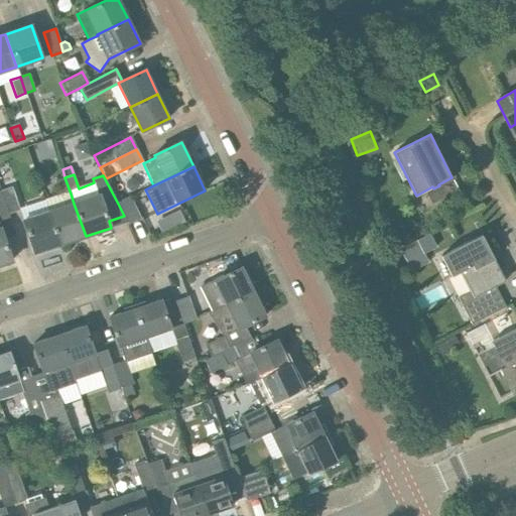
[(60,197),(70,194),(71,194),(65,177),(54,180),(60,197)]
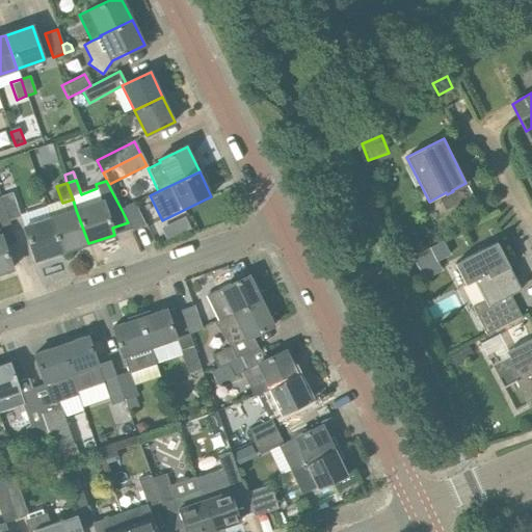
[(11,192),(0,196),(0,197),(8,220),(20,216),(11,192)]
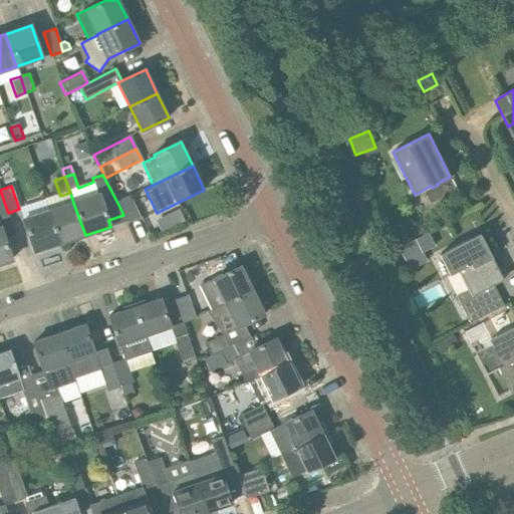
[(117,203),(123,215),(127,223),(140,218),(130,196),(117,201),(118,202),(117,203)]
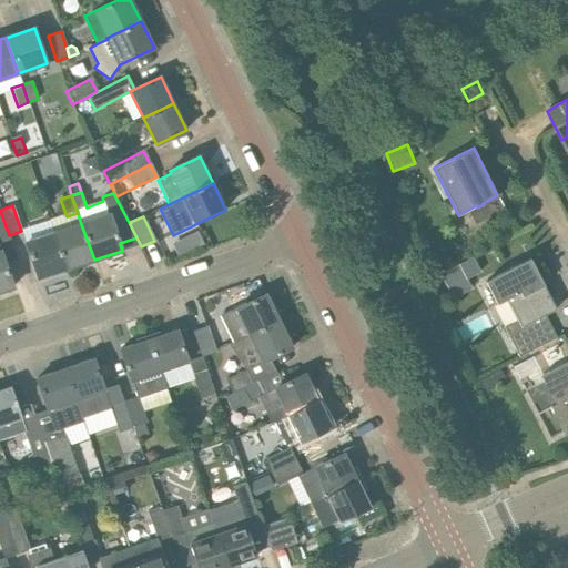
[(54,233),(67,269),(94,260),(81,224),(54,233)]
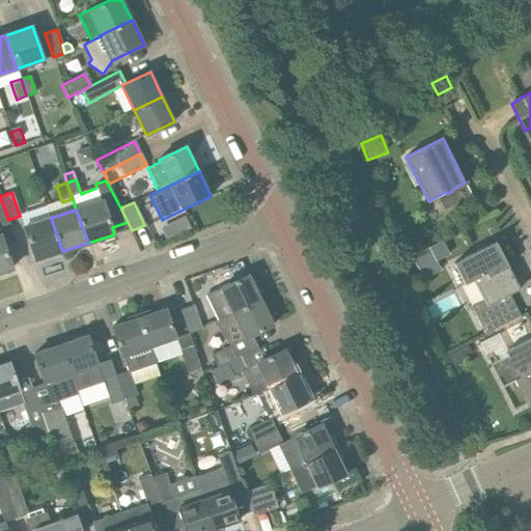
[(185,217),(173,223),(179,234),(191,229),(185,217)]
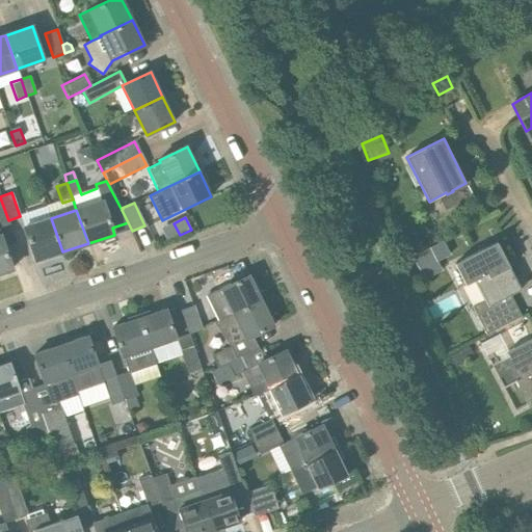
[(62,251),(51,218),(24,228),(35,261),(62,251)]
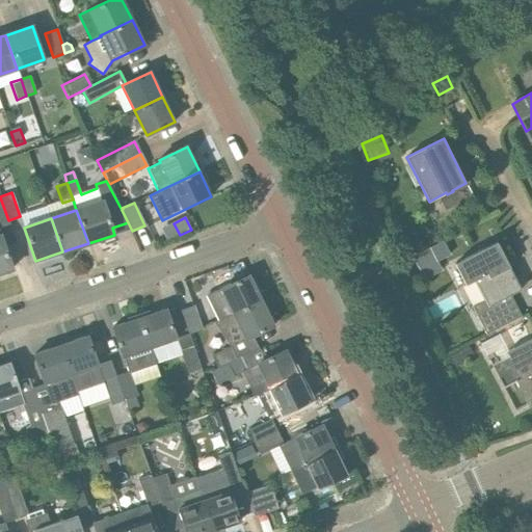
[(0,235),(0,272),(12,269),(1,235),(0,235)]
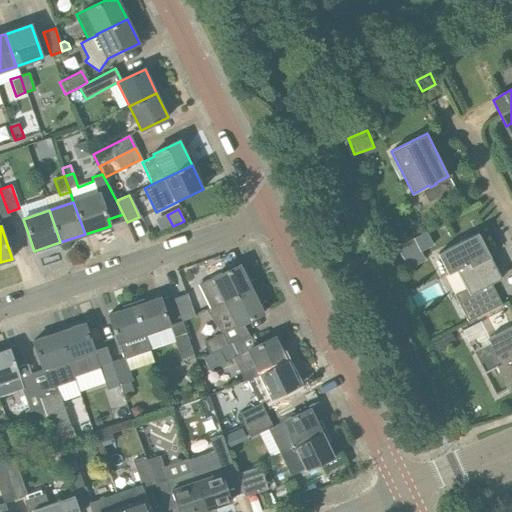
[(427,232),(413,238),(420,252),(433,245),(427,232)]
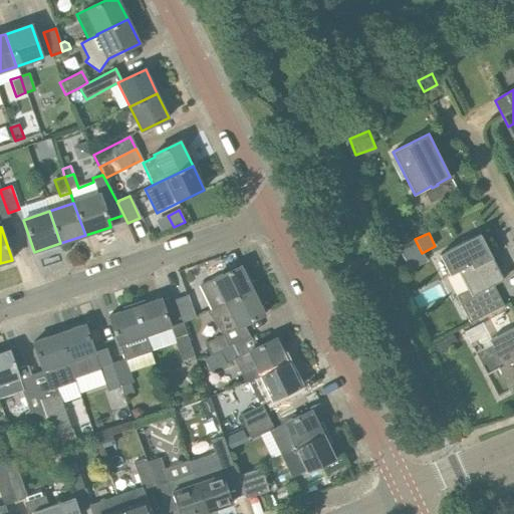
[(503,279),(480,235),(441,255),(450,274),(459,270),(469,290),(458,296),(470,321),(502,306),(492,285),(503,279)]
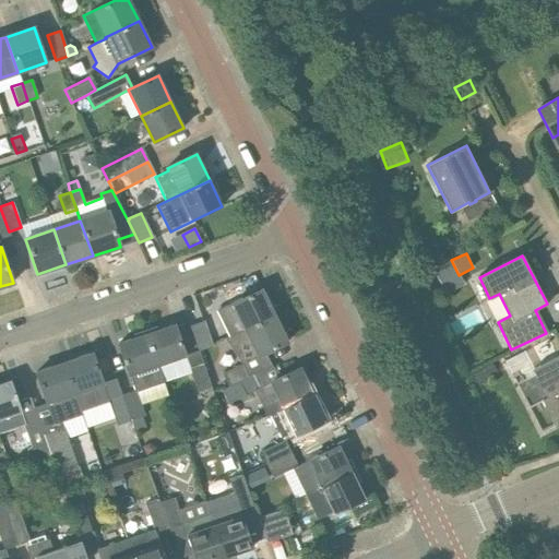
[(233,336),(275,316),(262,289),(219,310),(233,336)]
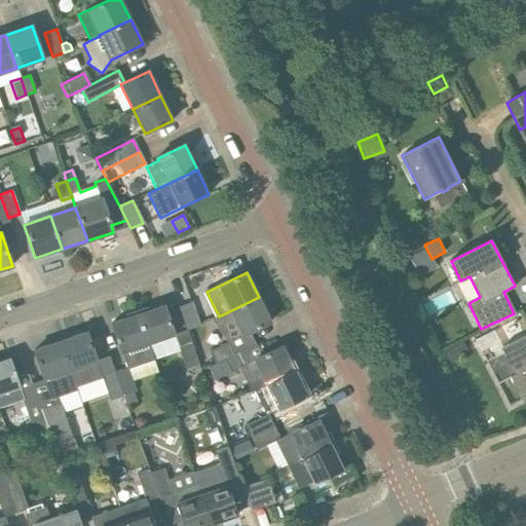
[(238,353),(256,345),(250,332),(270,322),(259,297),(219,316),(231,341),(228,342),(209,351),(216,364),(238,353)]
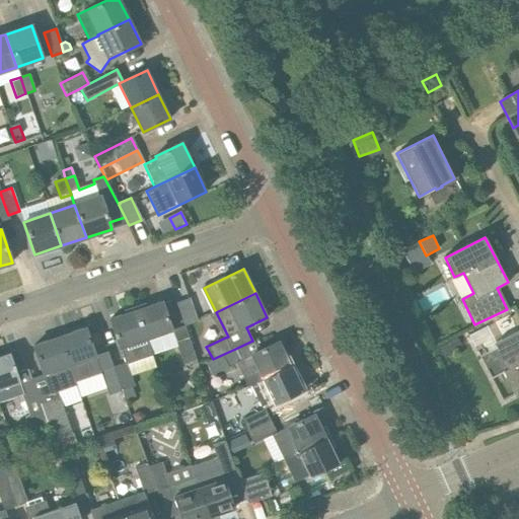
[(176,302),(184,326),(196,321),(189,298),(176,302)]
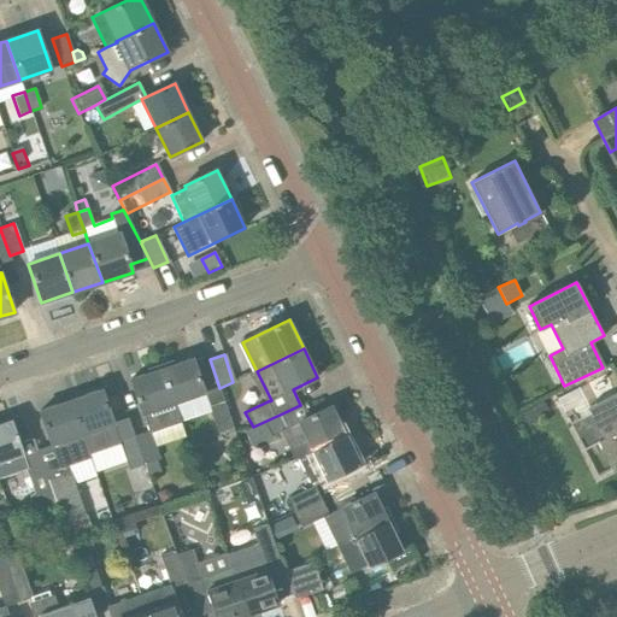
[(162,369),(174,403),(204,392),(192,358),(162,369)]
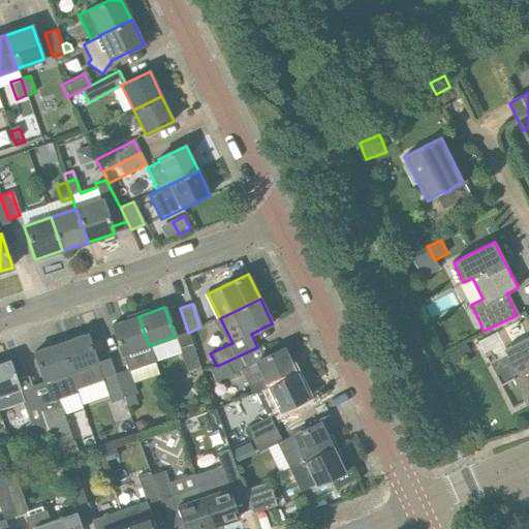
[(123,353),(149,345),(138,316),(113,324),(123,353)]
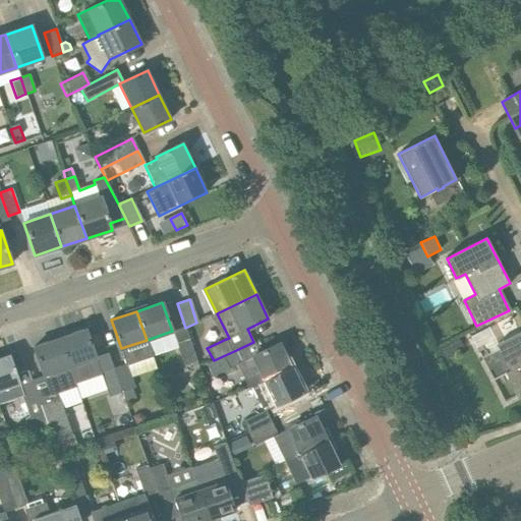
[(185,328),(172,331),(185,366),(196,361),(185,328)]
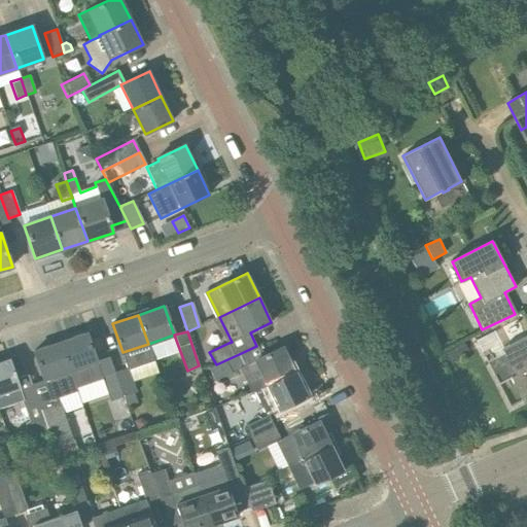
[(115,373),(110,356),(96,361),(86,332),(60,342),(70,371),(76,388),(103,378),(115,373)]
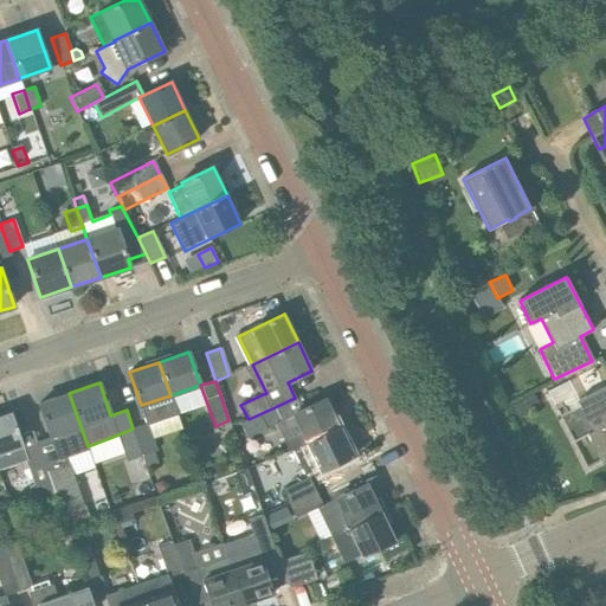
[(605,386),(578,401),(593,431),(587,434),(599,457),(605,453),(605,386)]
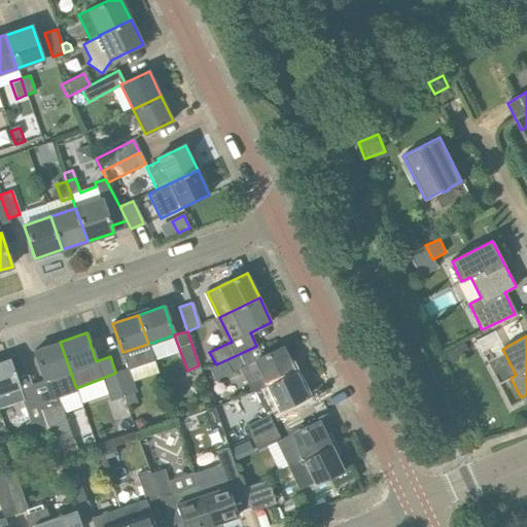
[(51,399),(77,391),(76,388),(70,371),(60,342),(34,351),(51,399)]
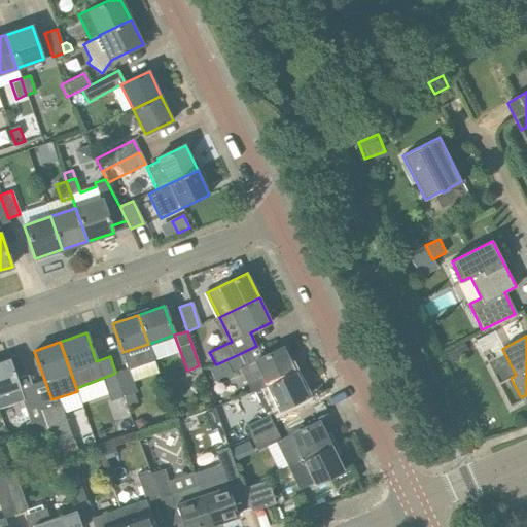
[(268,386),(295,373),(284,348),(256,361),(255,360),(244,365),(239,354),(216,364),(220,374),(221,376),(240,367),(252,393),(268,385),(268,386)]
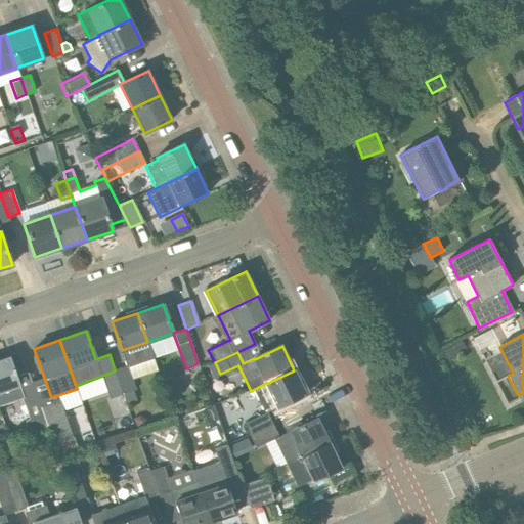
[(0,405),(12,402),(8,389),(19,385),(10,356),(0,359),(0,405)]
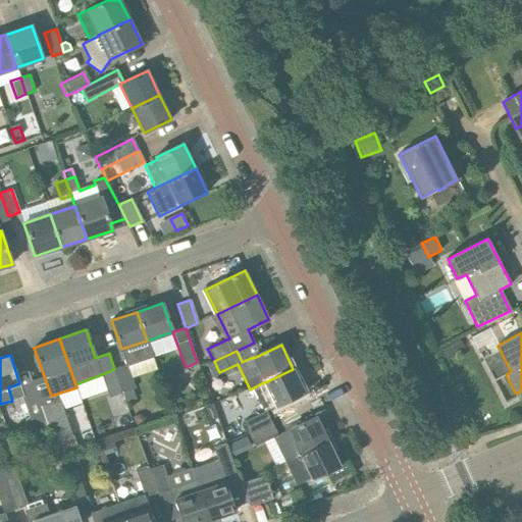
[(114,369),(116,377),(121,394),(122,393),(126,403),(136,399),(133,389),(135,388),(126,365),(114,369)]
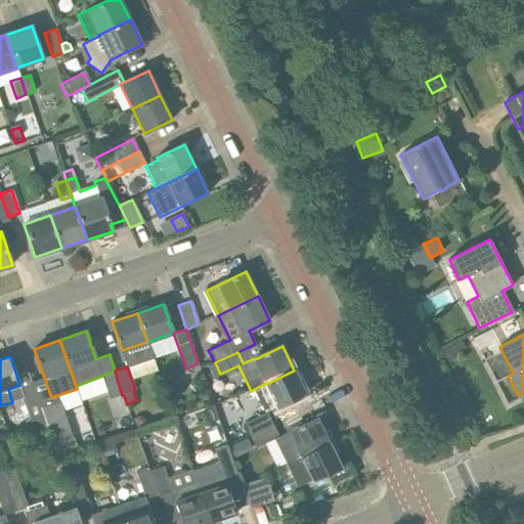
[(115,370),(102,376),(111,399),(122,395),(117,379),(115,370)]
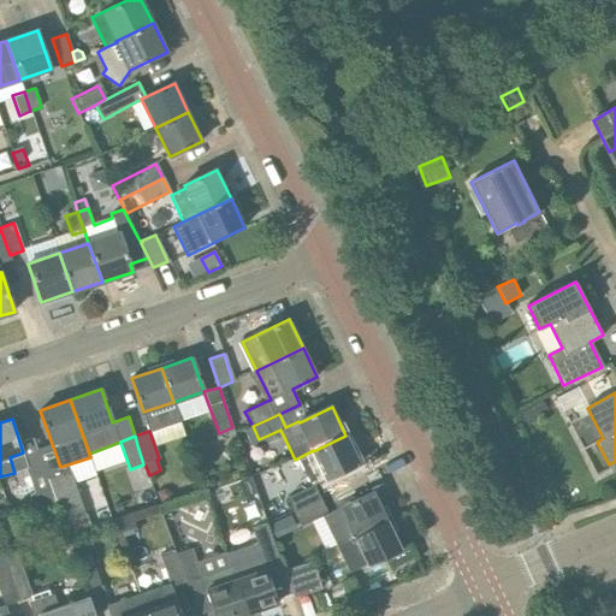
[(360,463),(345,436),(313,451),(319,463),(304,471),(312,486),(313,486),(360,463)]
